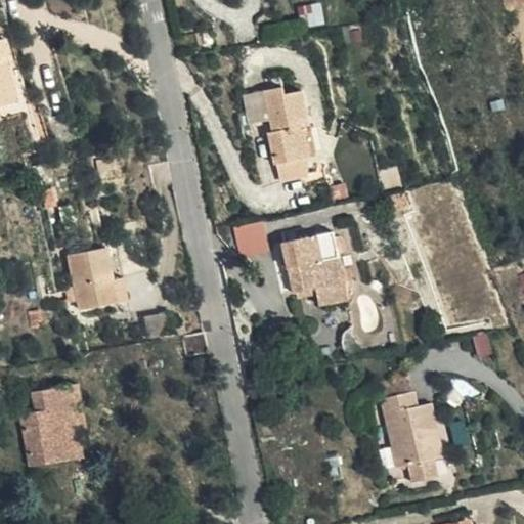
[(0,104),(16,100),(6,62),(10,61),(4,39),(0,39),(0,104)]
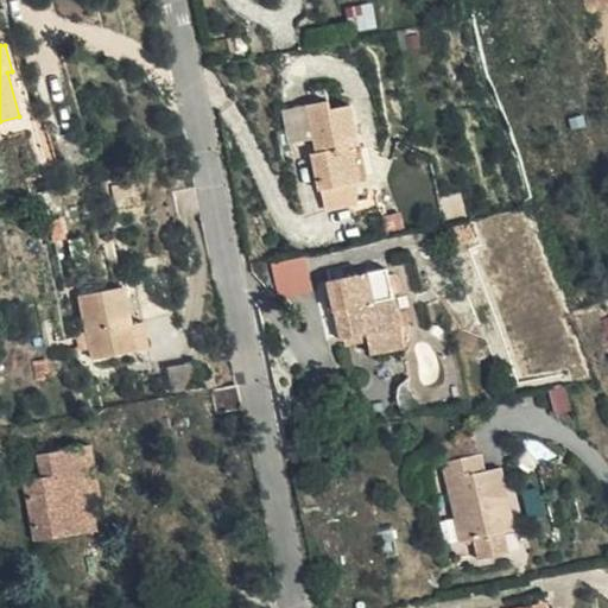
[(303,147),(310,184),(343,177),(358,175),(342,97),(320,101),(318,94),(298,99),(308,146),(303,147)]
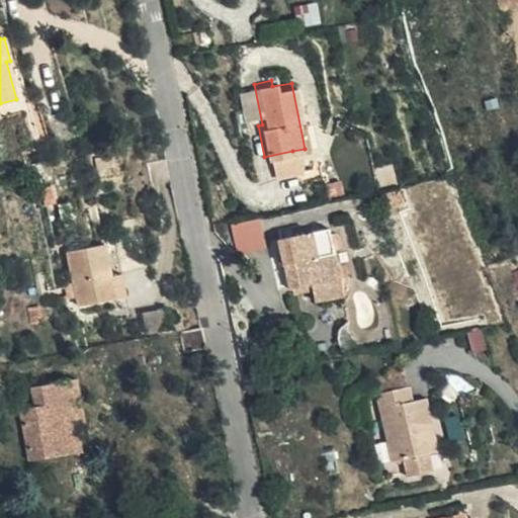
[(292,151),(264,157),(267,173),(295,167),(292,151)]
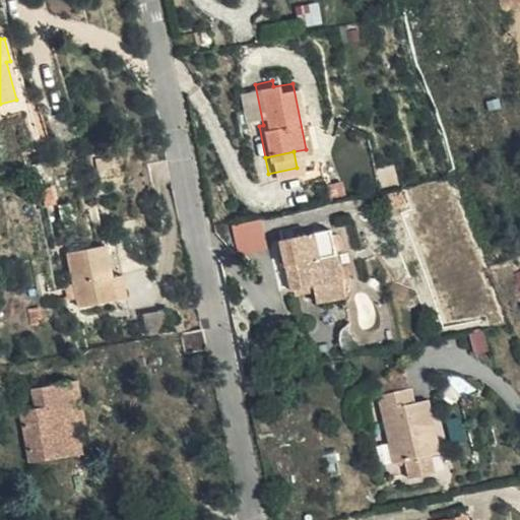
[(236,255),(266,251),(262,220),(232,224),(236,255)]
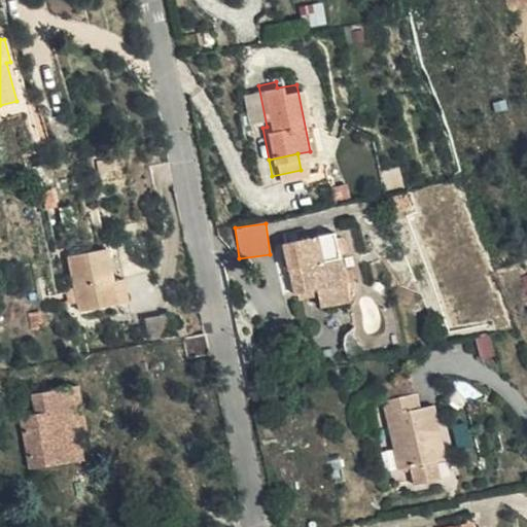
[(337,236),(285,247),(296,300),(348,288),(337,236)]
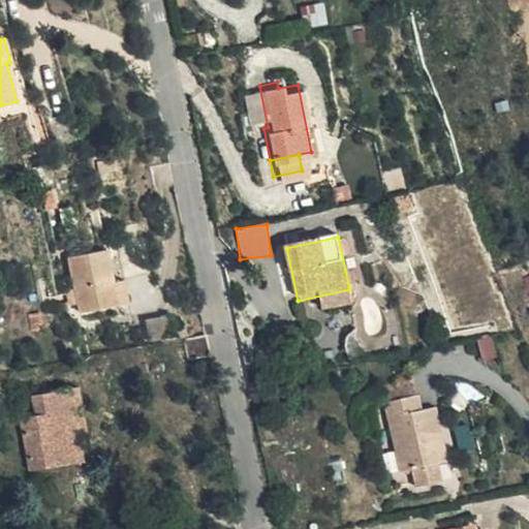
[(109,250),(69,258),(82,314),(120,306),(115,282),(109,250)]
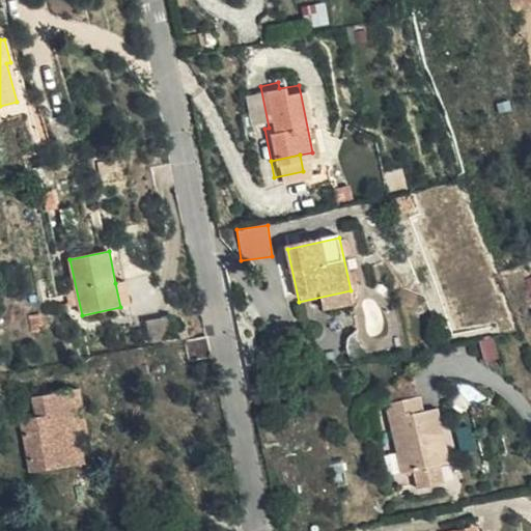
[(115,283),(120,307),(131,305),(126,281),(115,283)]
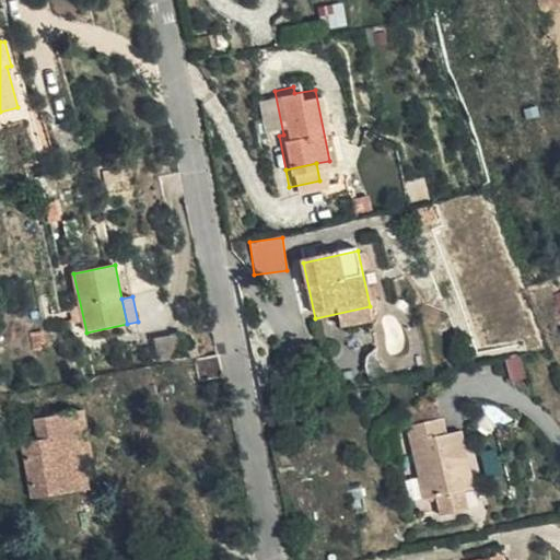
[(216,354),(196,358),(201,384),(220,380),(216,354)]
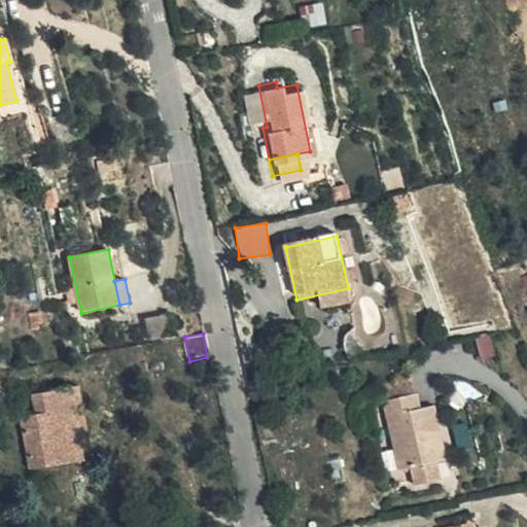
[(73,383),(64,385),(72,433),(81,431),(73,383)]
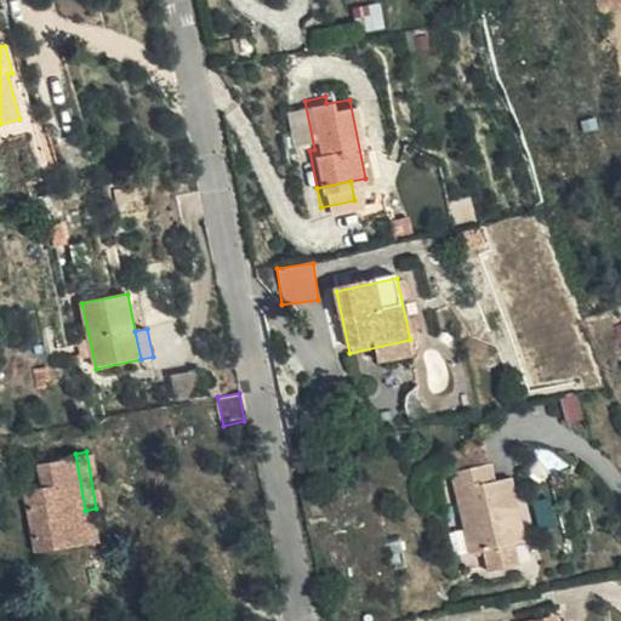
[(85,511),(75,454),(30,461),(33,486),(16,490),(28,551),(81,542),(75,513),(85,511)]
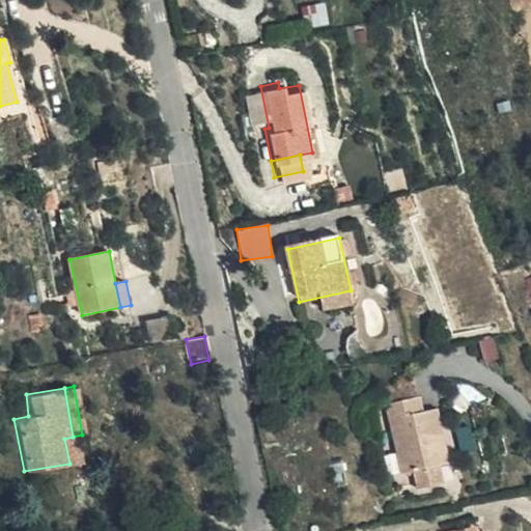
[(414,472),(418,490),(442,484),(438,466),(445,465),(439,435),(444,434),(438,408),(422,411),(419,398),(388,404),(402,474),(414,472)]
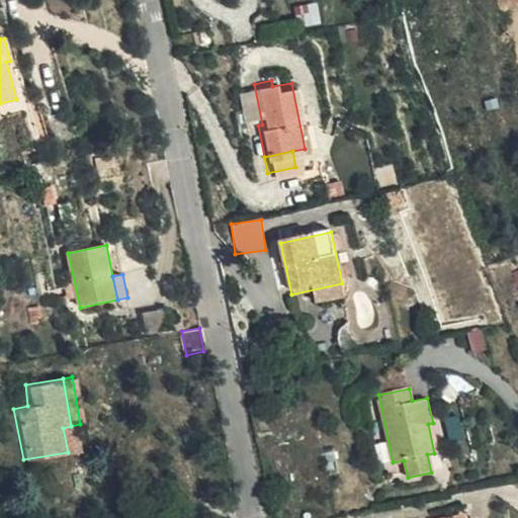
[(63,428),(68,452),(75,450),(71,426),(63,428)]
